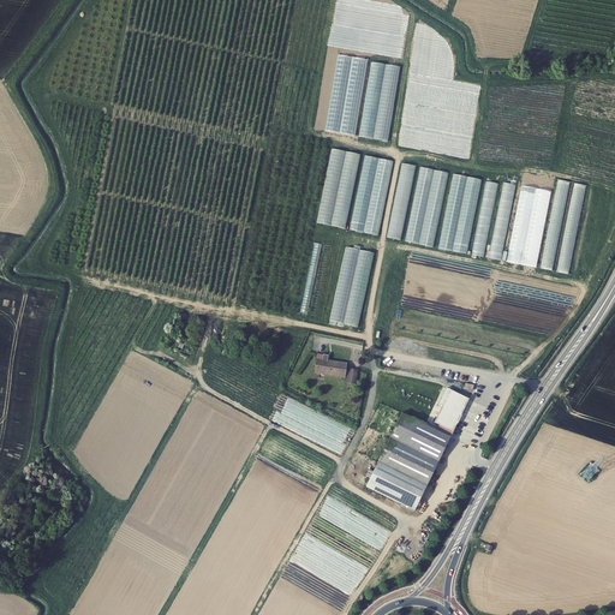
[(394,96),(366,93),(359,136),(388,141),(394,96)]
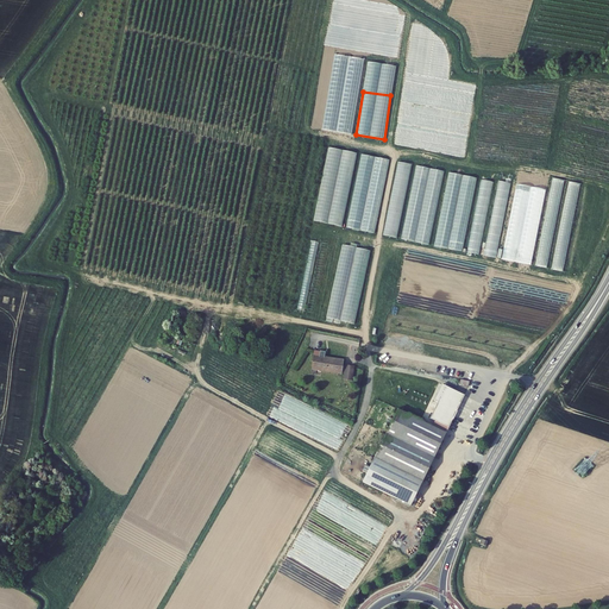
[(328,199),(336,152),(331,152),(324,198),(328,199)]
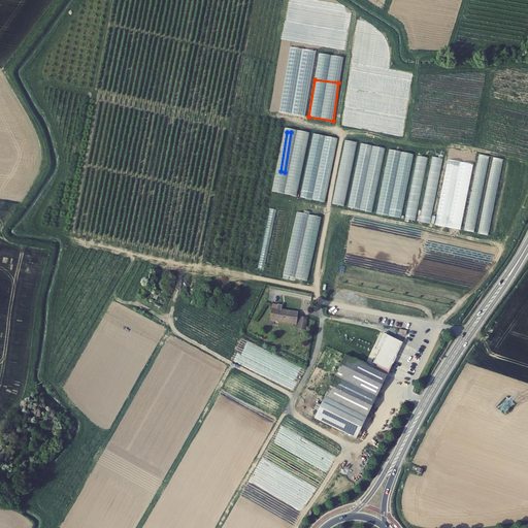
[(301,197),(326,201),(337,137),(312,133),(301,197)]
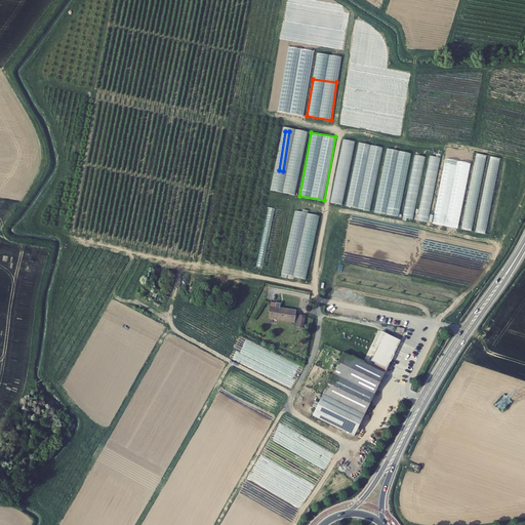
[(434,224),(443,225),(457,149),(448,147),(434,224)]
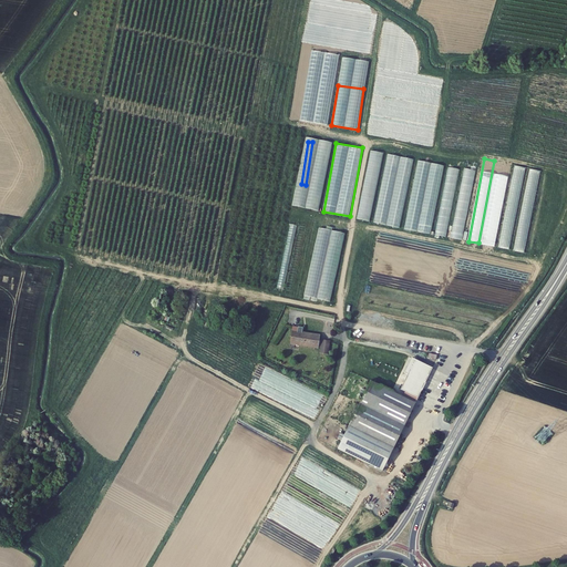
[(495,246),(508,163),(497,162),(484,244),(495,246)]
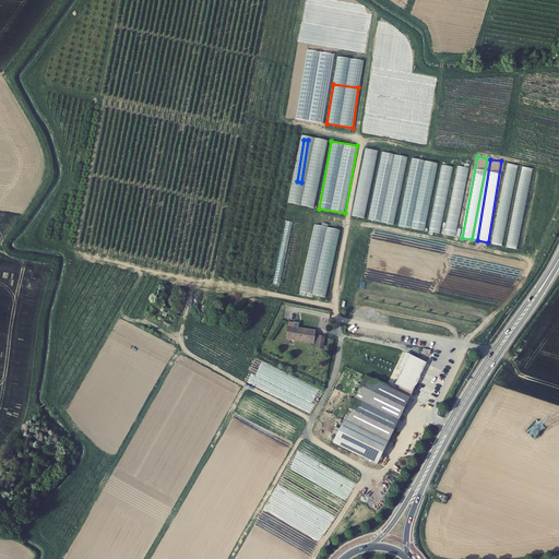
[(506,163),(494,244),(504,246),(516,164),(506,163)]
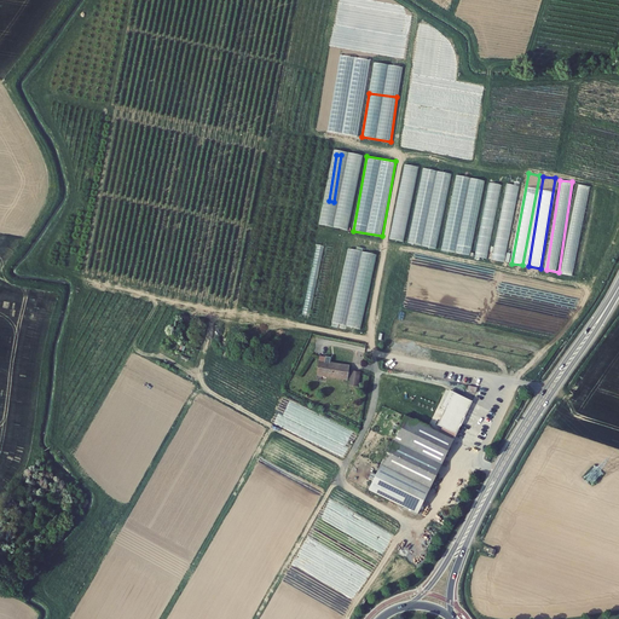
[(486,196),(476,256),(489,259),(501,184),(490,183),(487,197),(486,196)]
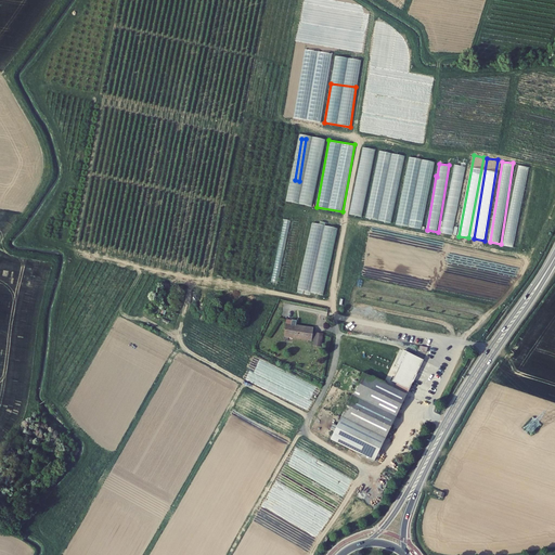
[(442,232),(453,234),(465,166),(454,164),(442,232)]
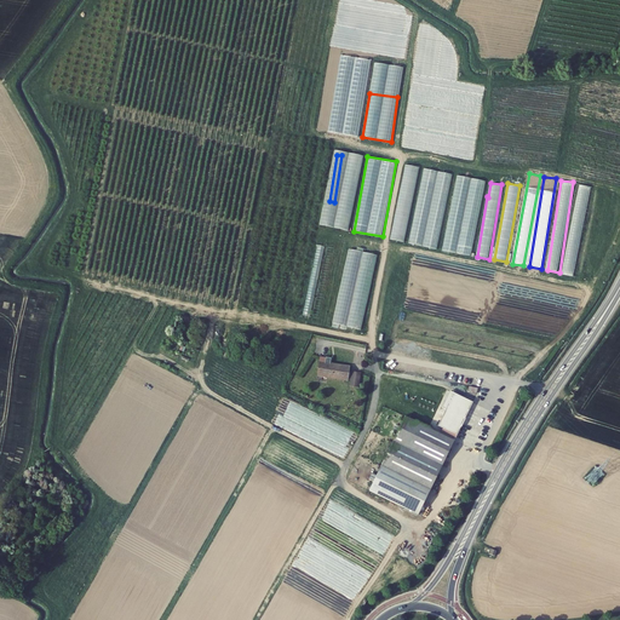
[(574,276),(590,187),(579,184),(563,274),(574,276)]
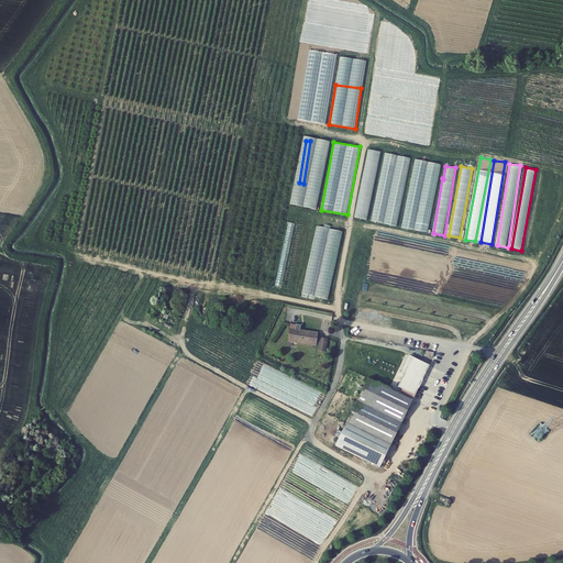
[(362,176),(355,217),(367,219),(376,173),(370,172),(368,177),(362,176)]
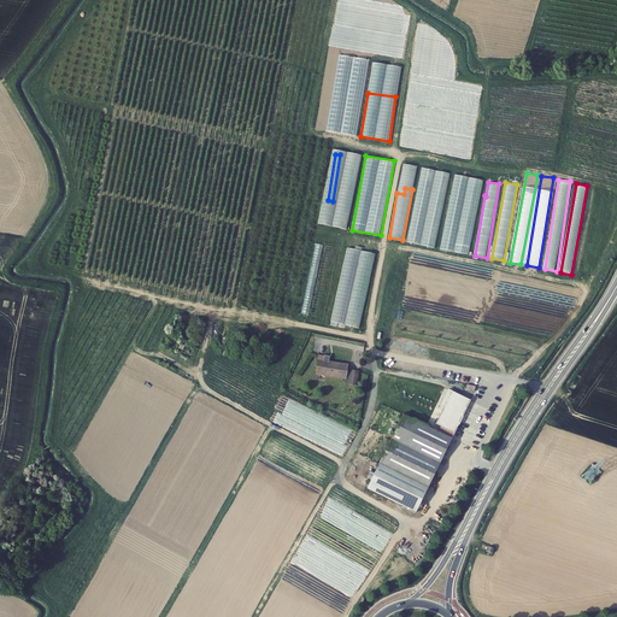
[(440,248),(469,253),(480,193),(474,192),(472,197),(474,197),(472,203),(464,200),(464,204),(458,203),(458,207),(448,205),(440,248)]
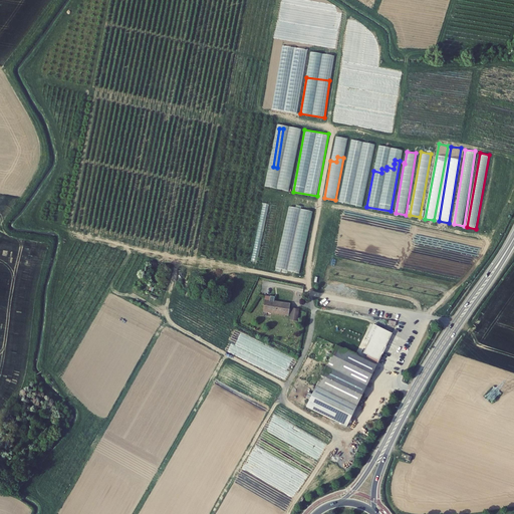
[(339,201),(362,206),(370,165),(363,164),(362,171),(358,170),(358,169),(350,168),(350,169),(345,168),(339,201)]
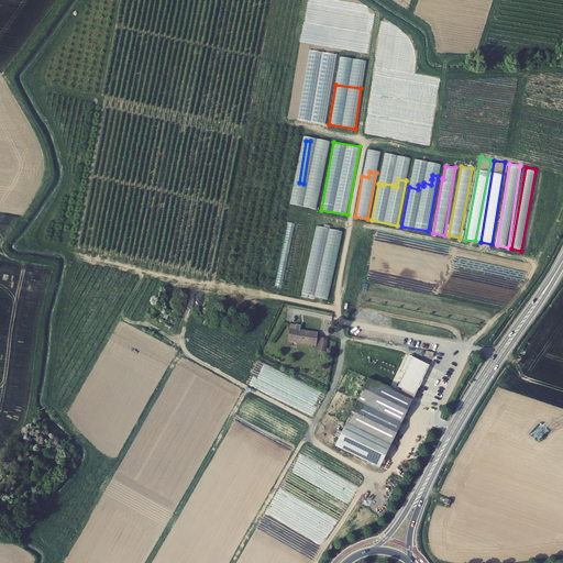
[(286,340),(316,345),(318,333),(295,330),(296,324),(289,323),(286,340)]
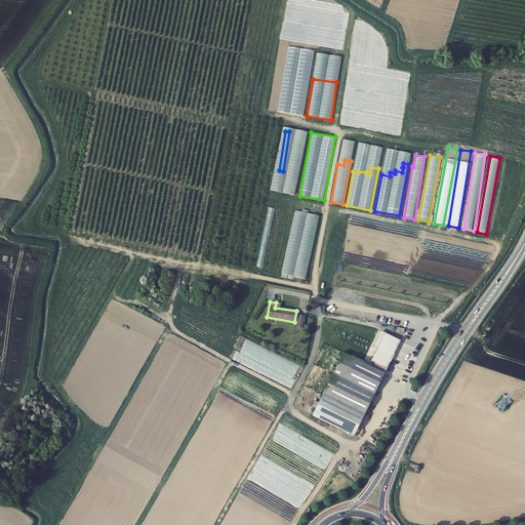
[(298,314),(296,325),(305,327),(307,316),(298,314)]
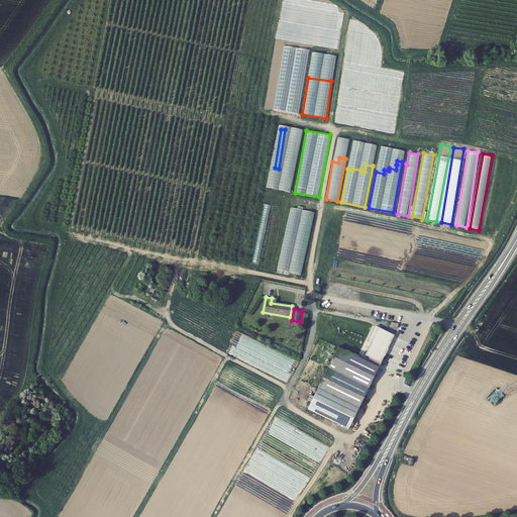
[(386,330),(376,326),(369,339),(373,341),(367,354),(371,356),(369,360),(380,367),(382,362),(395,336),(395,335),(386,330)]
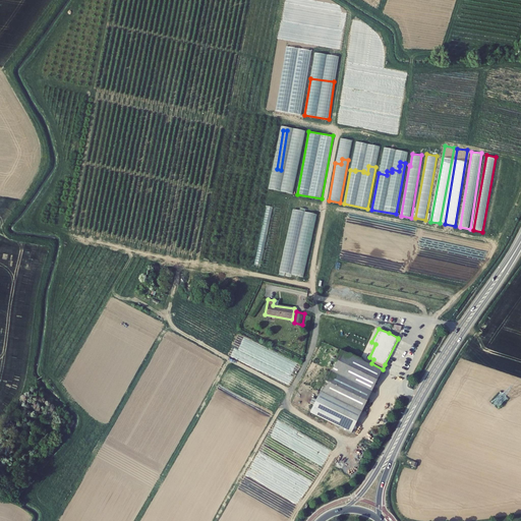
[(360,358),(340,348),(327,373),(369,396),(382,370),(383,369),(371,363),(360,358)]
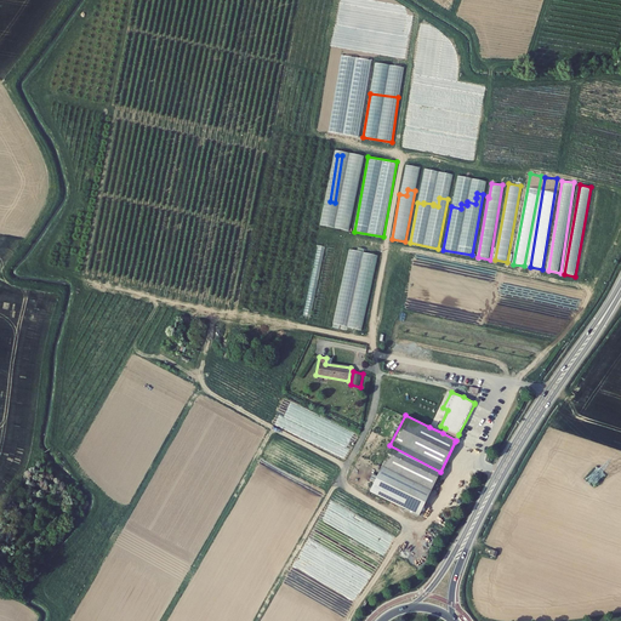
[(440,472),(389,445),(381,463),(432,489),(436,483),(440,472)]
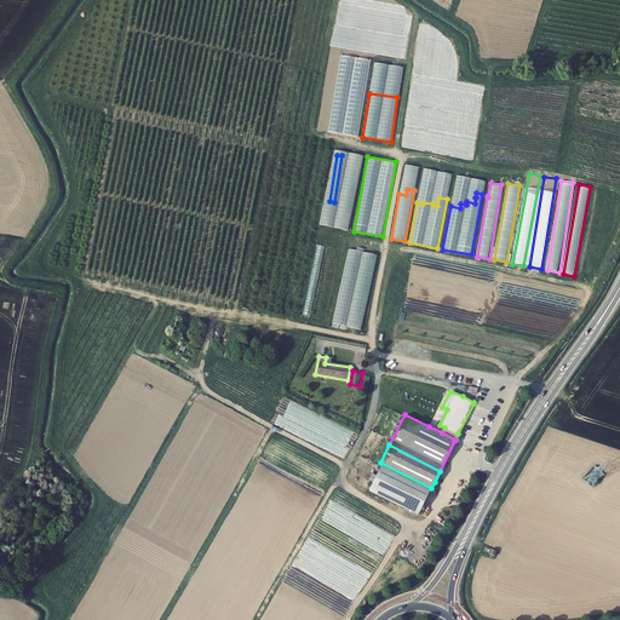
[(431,488),(380,463),(367,491),(417,516),(431,488)]
